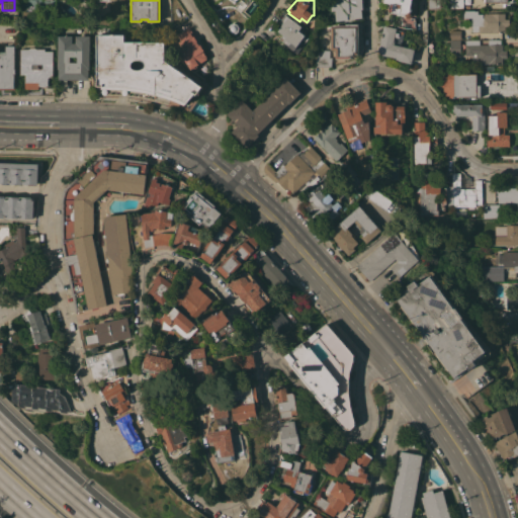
[(361,0),(362,9),(361,9),(362,17),(335,21),(335,10),(331,10),(330,0),(361,0)]
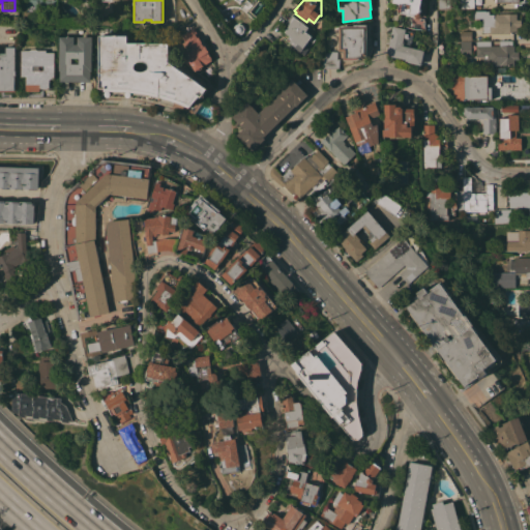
[(421,18),(418,20),(422,20),(423,30),(408,28),(408,19),(399,18),(399,13),(398,13),(396,12),(396,11),(398,3),(391,2),(391,0),(420,0),(419,8),(420,8),(420,11),(417,11),(421,18)]
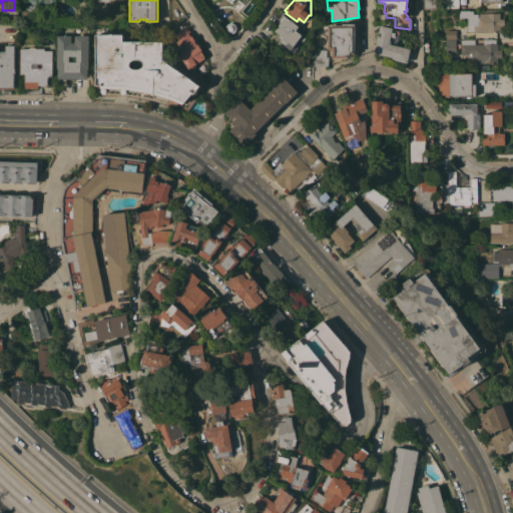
[(435,0),(436,8),(423,9),(423,0),(435,0)]
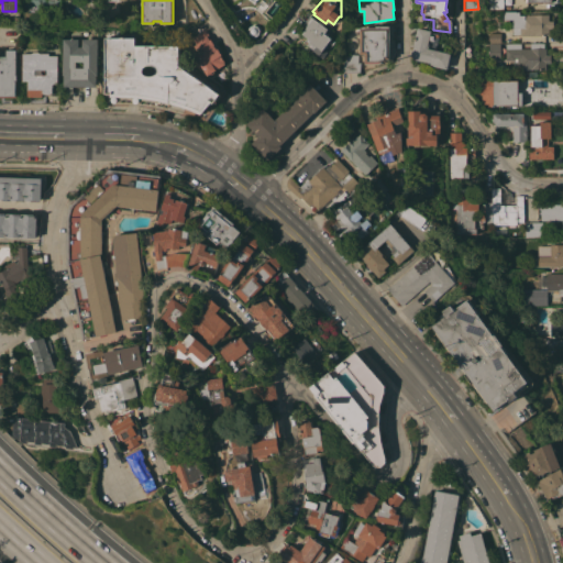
[(503,0),(503,9),(489,9),(489,0),(503,0)]
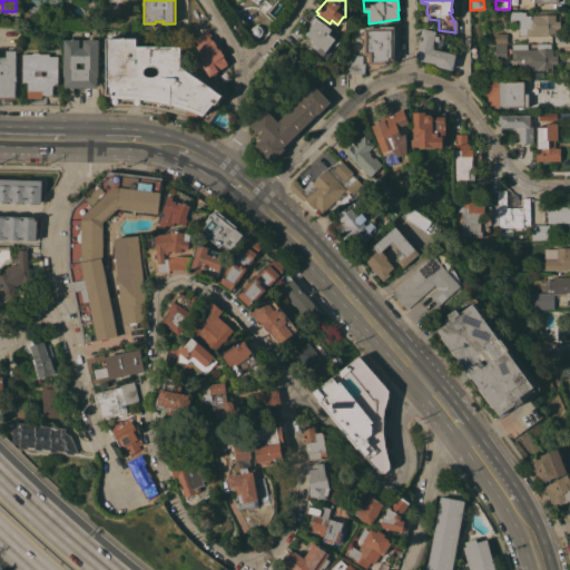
[(560,29),(554,29),(554,36),(526,36),(526,35),(518,35),(518,19),(509,19),(509,11),(521,11),(521,12),(524,12),(524,16),(530,16),(530,15),(554,15),(554,21),(560,21),(560,29)]
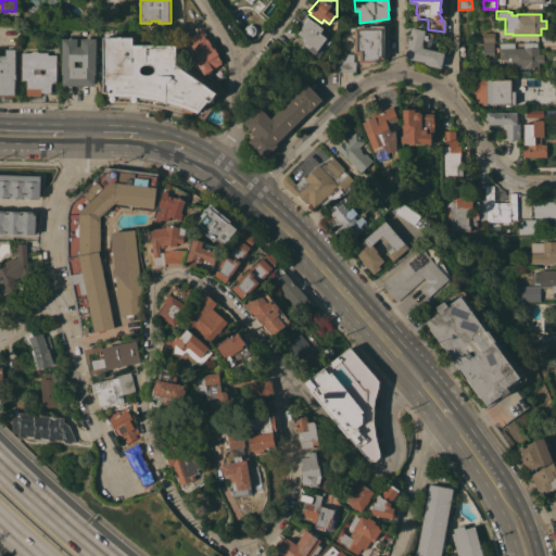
[(303,27),(299,24),(305,15),(324,28),(320,33),(327,38),(315,53),(300,41),(303,37),(298,33),(303,27)]
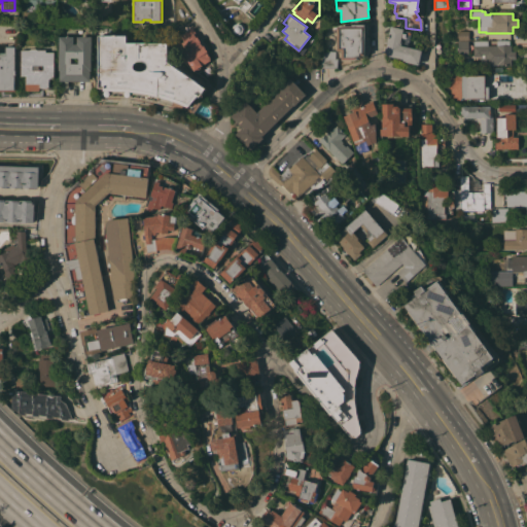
[(238,24),(240,24),(241,26),(242,27),(242,30),(241,33),(239,34),(237,34),(234,33),(233,32),(232,30),(232,27),(233,26),(235,24),(237,24),(238,24)]
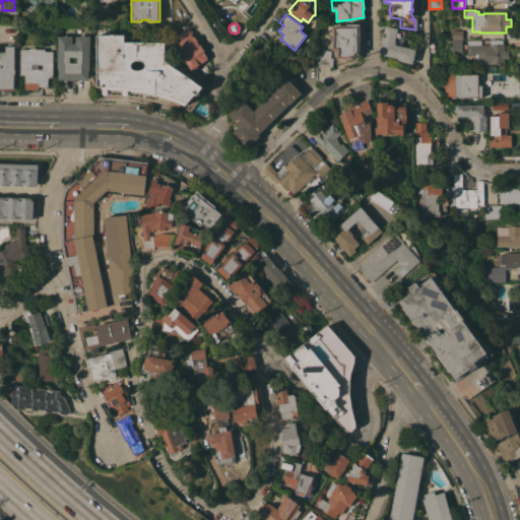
[(360,23),(360,54),(356,54),(356,57),(353,57),(353,58),(350,58),(350,59),(336,59),(336,50),(332,50),(332,25),(339,25),(346,24),(346,23),(360,23)]
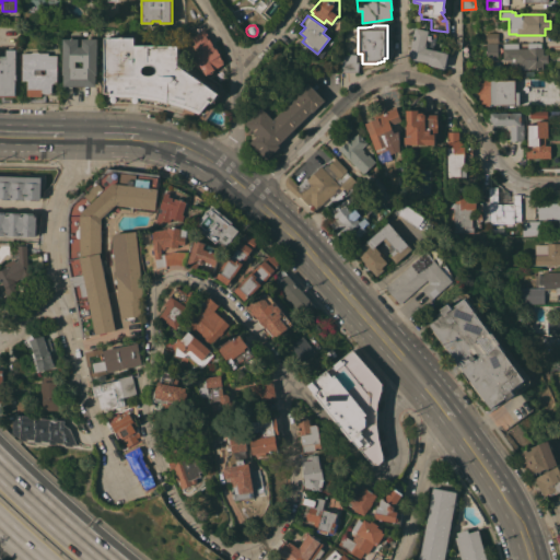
[(415,27),(428,30),(424,43),(427,44),(426,48),(447,53),(444,69),(427,65),(428,62),(407,58),(409,49),(415,27)]
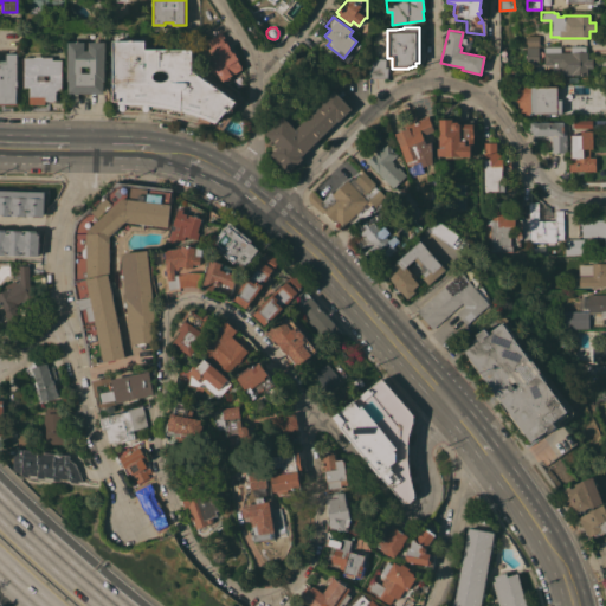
[(219,32),(238,59),(237,60),(242,68),(223,82),(206,58),(211,55),(207,50),(212,47),(207,40),(219,32)]
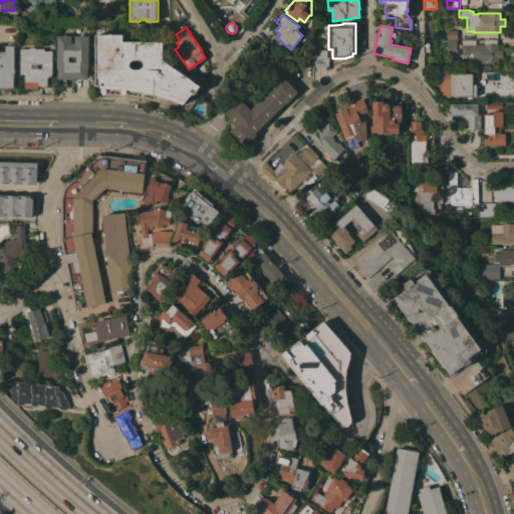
[(457,39),(446,39),(446,30),(457,30),(457,39)]
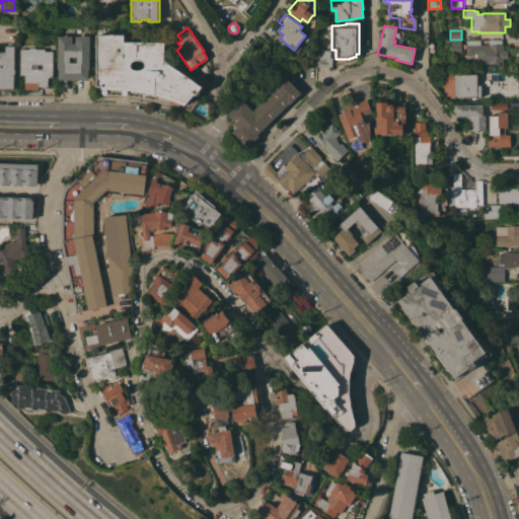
[(167,104),(146,99),(131,96),(117,95),(98,95),(97,34),(125,34),(125,42),(145,42),(145,43),(164,43),(164,60),(203,86),(198,94),(200,96),(189,114),(167,104)]
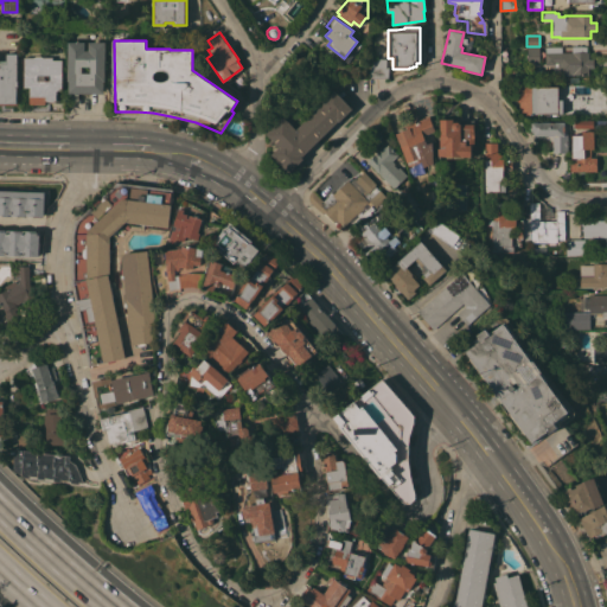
[(69,93),(69,81),(66,81),(66,42),(84,42),(84,50),(88,50),(88,42),(106,42),(104,81),(103,81),(103,93),(69,93)]
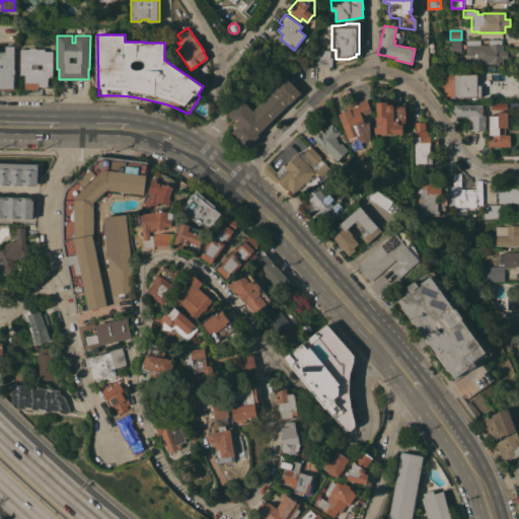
[(460,41),(461,56),(450,56),(450,41),(460,41)]
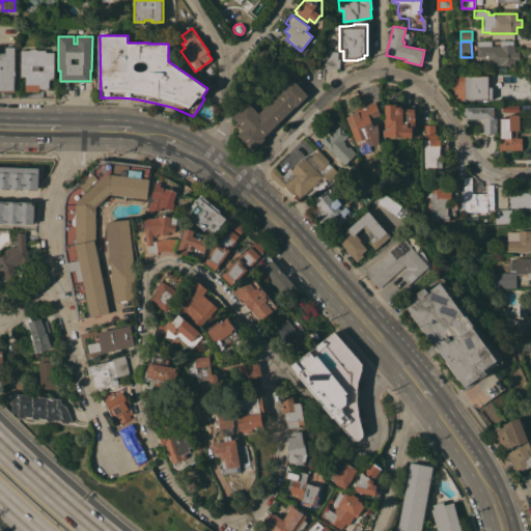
[(514,65),(484,65),(484,56),(476,57),(476,46),(477,46),(477,42),(512,42),(512,46),(514,46),(514,52),(519,52),(519,59),(514,59),(514,65)]
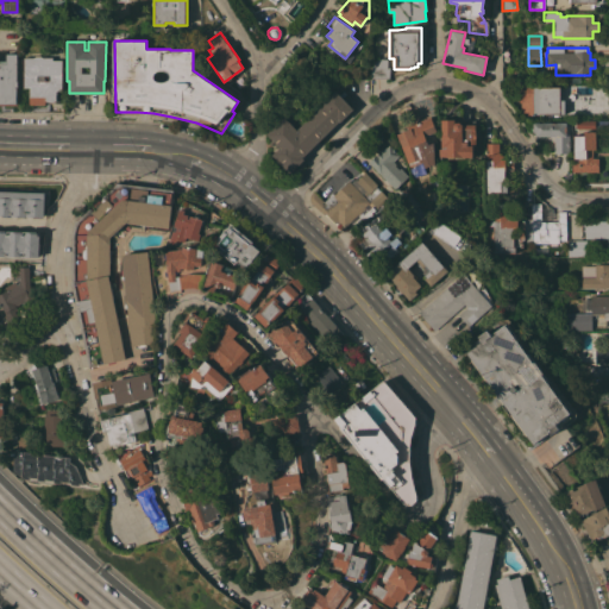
[(0,63),(6,63),(6,54),(16,54),(17,81),(18,104),(0,104),(0,63)]
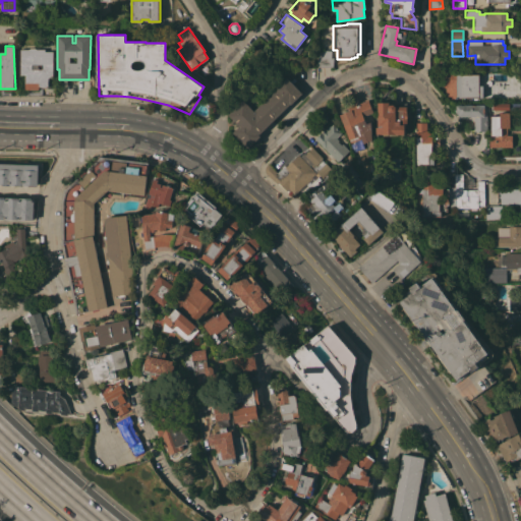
[(41,96),(42,87),(39,85),(38,91),(24,90),(25,75),(20,75),(19,50),(45,49),(45,51),(52,51),(52,76),(55,76),(55,96),(41,96)]
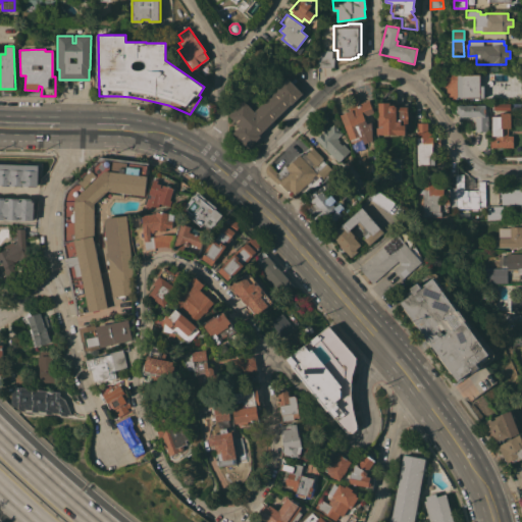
[(331,57),(333,57),(333,66),(317,66),(318,50),(331,50),(331,57)]
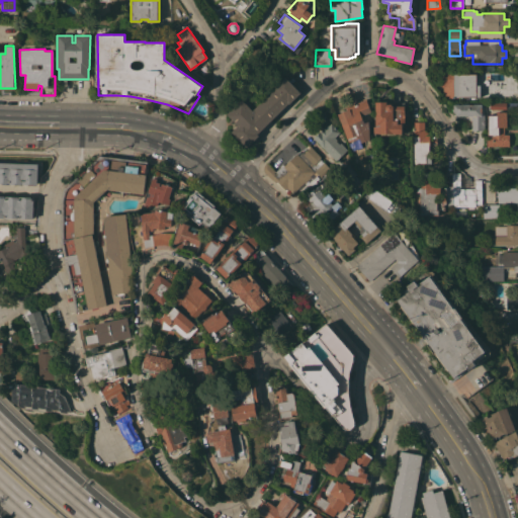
[(494,72),(494,76),(498,76),(498,84),(495,84),(495,85),(482,86),(482,79),(479,79),(479,76),(482,76),(482,72),(494,72)]
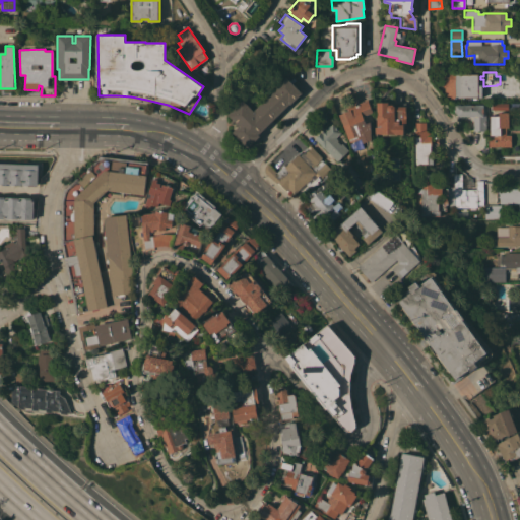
[(477,74),(477,85),(481,85),(481,98),(456,96),(456,98),(444,98),(444,87),(443,87),(444,74),(477,74)]
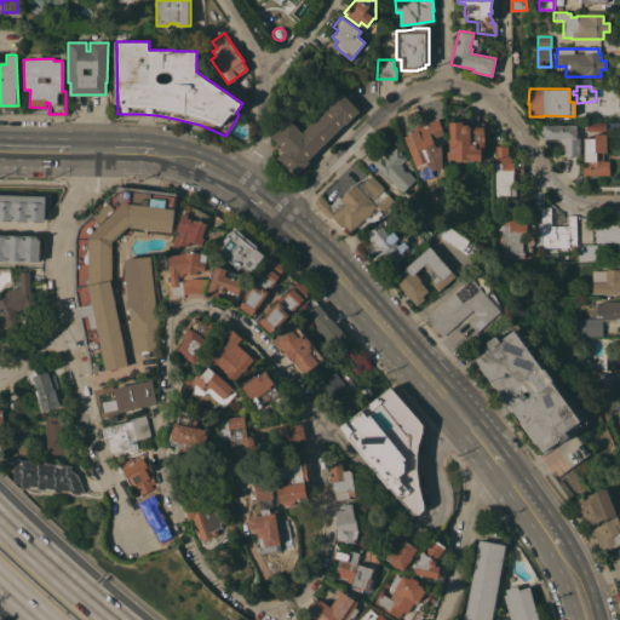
[(359,110),(345,124),(309,160),(309,161),(294,176),(277,159),(286,150),(271,136),(288,119),(302,132),(340,92),(359,110)]
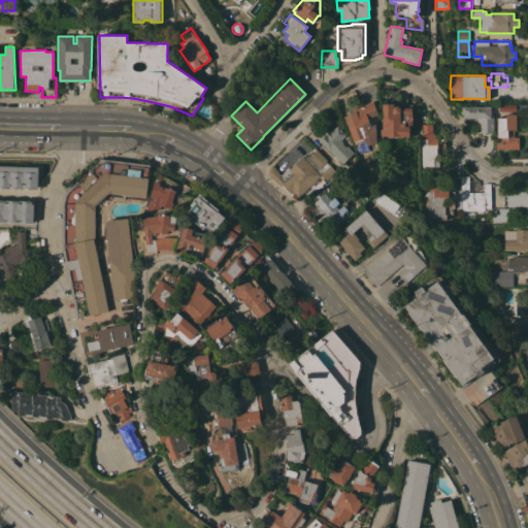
[(383,129),(383,103),(392,103),(392,101),(400,101),(400,104),(411,104),(413,107),(413,127),(409,127),(409,136),(381,136),(381,129),(383,129)]
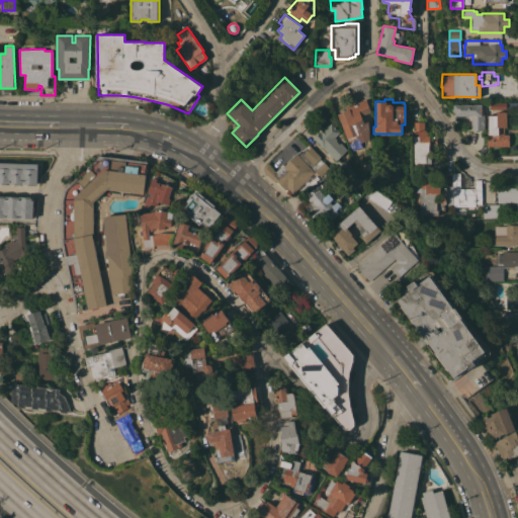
[(371,111),(367,113),(370,120),(369,120),(369,139),(361,142),(359,138),(349,142),(338,113),(348,109),(346,106),(354,103),(354,104),(366,100),(371,111)]
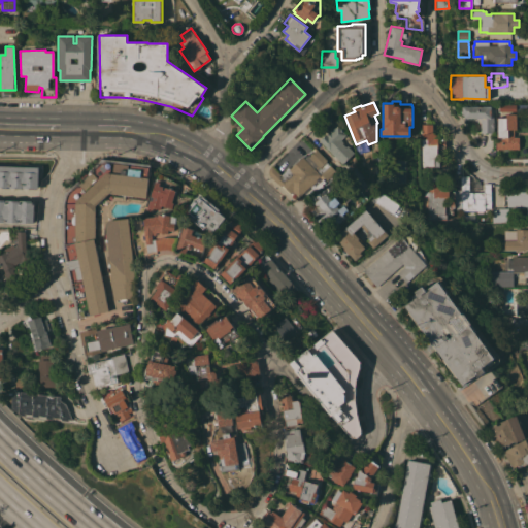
[(482,132),(482,127),(480,127),(480,119),(463,118),(463,114),(461,114),(460,112),(460,108),(461,107),(461,106),(493,105),(493,132),(482,132)]
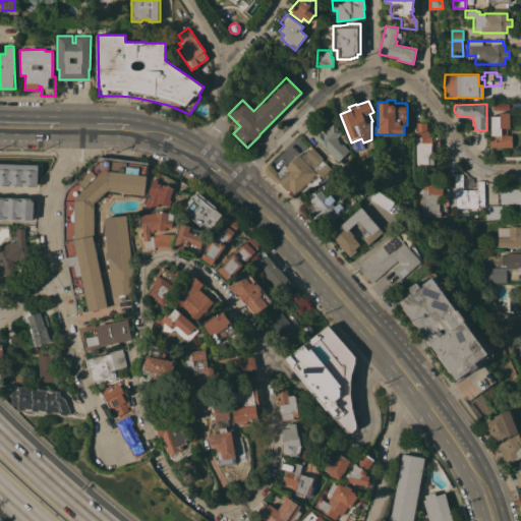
[(499,116),(500,112),(509,113),(509,127),(507,127),(507,134),(512,134),(511,147),(488,147),(489,135),(490,135),(490,116),(499,116)]
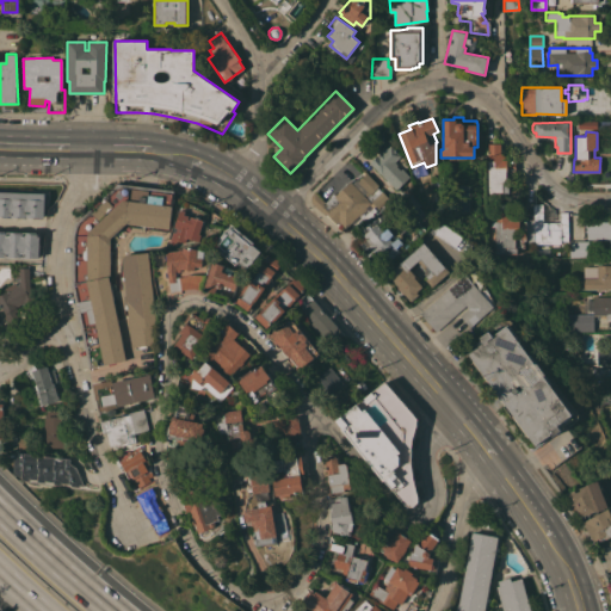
[(500,143),(500,154),(506,153),(506,159),(513,159),(513,171),(506,171),(506,172),(505,172),(506,181),(507,181),(507,192),(487,192),(486,187),(487,187),(487,143),(500,143)]
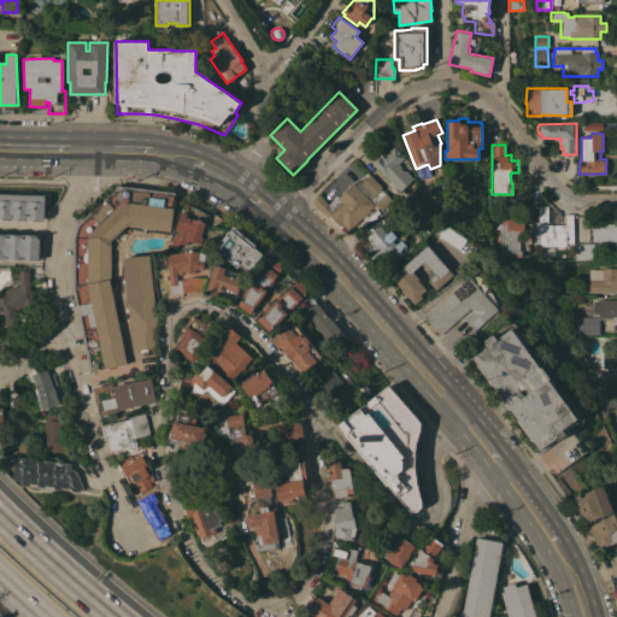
[(400,192),(375,165),(374,166),(371,165),(380,157),(381,158),(391,148),(392,150),(394,147),(404,157),(399,163),(401,166),(400,168),(404,171),(406,170),(413,178),(400,192)]
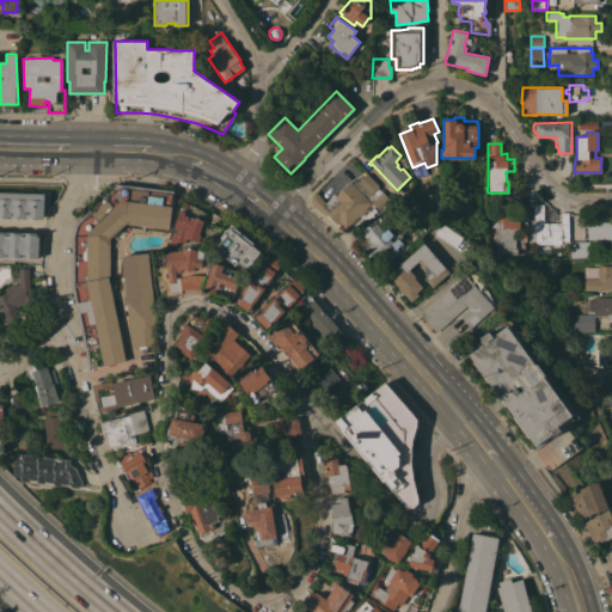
[(383,203),(379,208),(372,201),(371,202),(372,203),(366,208),(367,208),(363,212),(366,213),(373,206),(377,212),(369,219),(369,218),(357,226),(354,222),(355,222),(354,221),(346,228),(343,226),(344,225),(341,221),(337,224),(328,214),(326,215),(316,206),(313,202),(312,199),(313,196),(314,195),(316,193),(325,202),(331,197),(330,196),(334,193),(336,196),(350,182),(353,183),(355,181),(357,182),(367,173),(379,185),(378,187),(391,200),(384,206),(383,203)]
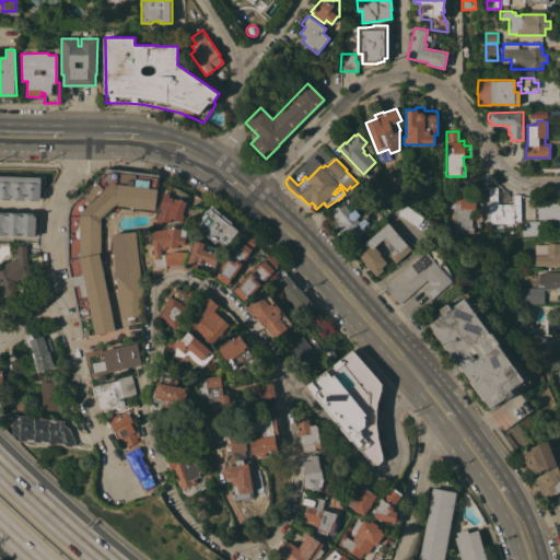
[(416,170),(416,193),(428,193),(428,170),(416,170)]
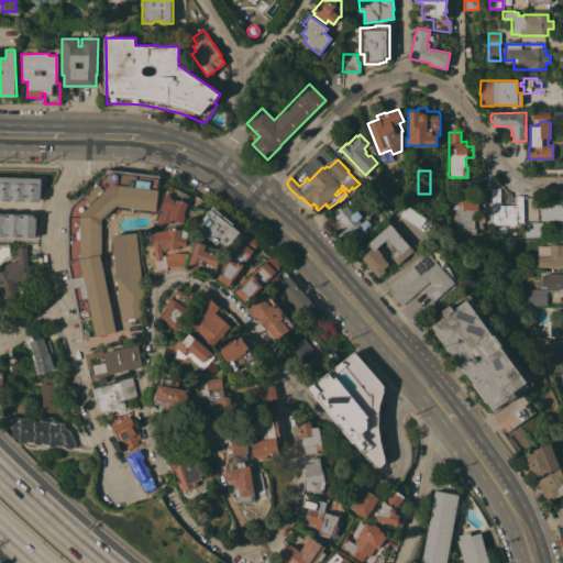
[(0,176),(41,178),(40,199),(40,201),(30,201),(30,200),(25,200),(25,201),(15,201),(15,200),(11,199),(11,200),(1,200),(1,199),(0,199),(0,176)]
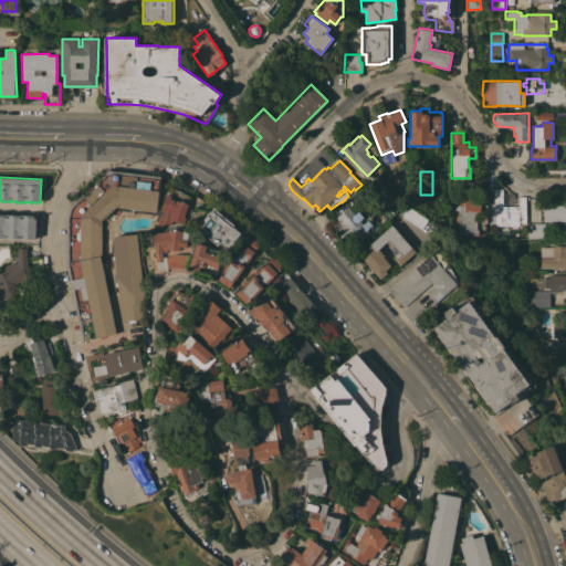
[(114,185),(127,187),(128,179),(136,180),(135,187),(136,188),(137,180),(152,182),(150,189),(159,190),(157,211),(117,207),(103,220),(102,257),(117,334),(96,337),(88,299),(83,300),(81,287),(75,289),(73,280),(84,278),(81,260),(82,215),(114,185)]
